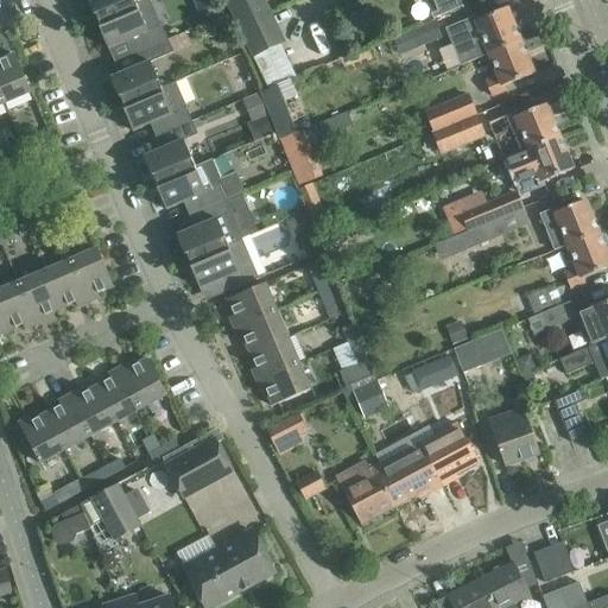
[(96,16),(99,21),(137,6),(150,0),(87,0),(94,17),(96,16)]
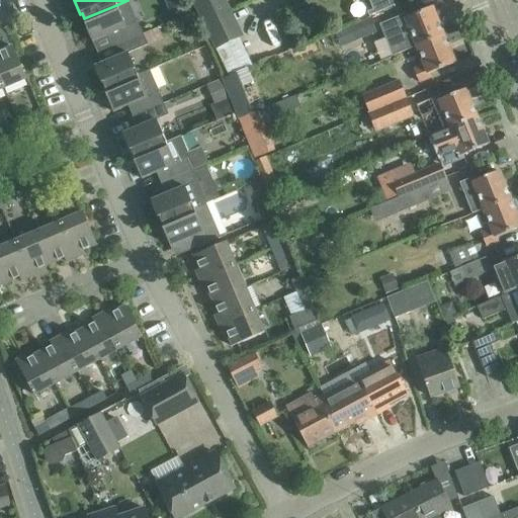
[(183,0),(172,0),(168,2),(175,18),(189,12),(183,0)]
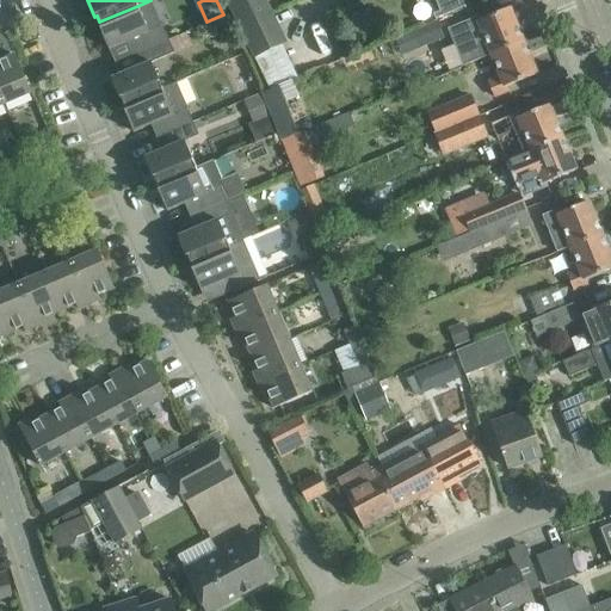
[(258,0),(227,0),(253,57),(279,44),(258,0)]
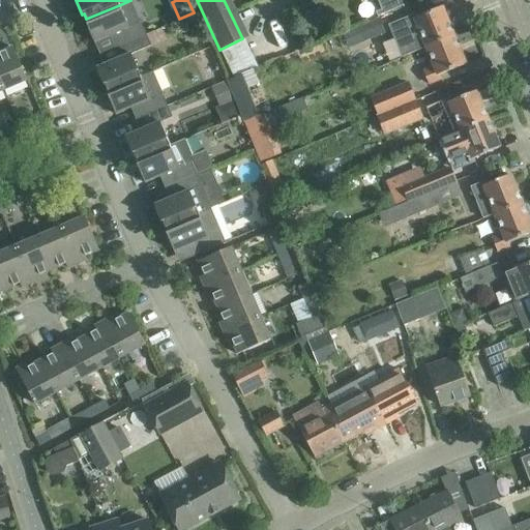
[(377,0),(382,10),(376,13),(378,18),(403,7),(400,0),(377,0)]
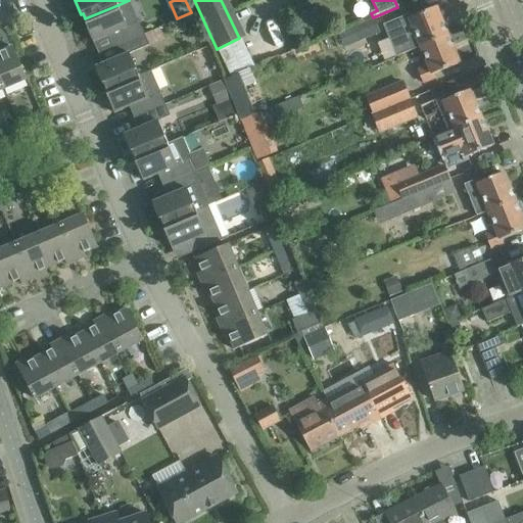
[(113,33),(119,44),(144,34),(139,22),(127,28),(117,5),(85,18),(87,25),(86,25),(93,42),(113,33)]
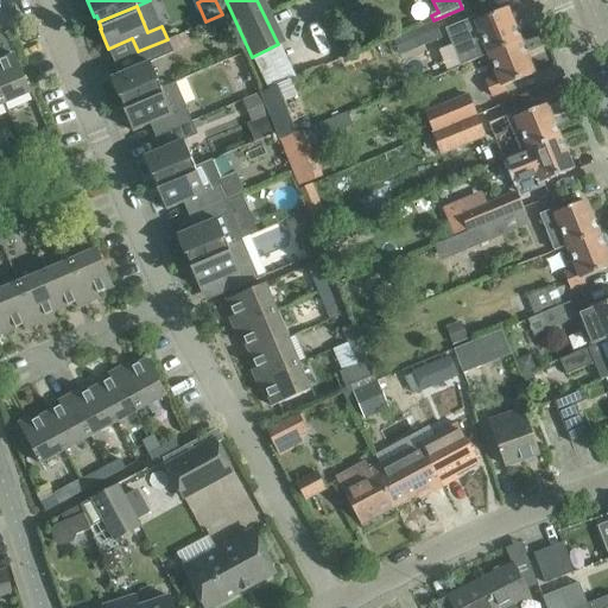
[(489,54),(519,42),(506,8),(477,20),(475,17),(448,27),(450,33),(449,33),(462,65),(489,54)]
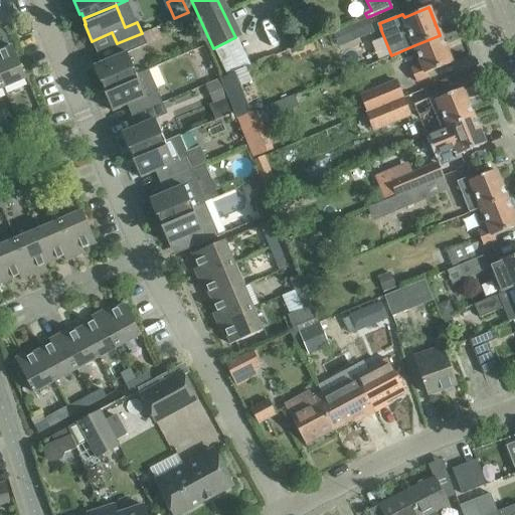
[(278,17),(265,20),(270,45),(284,43),(278,17)]
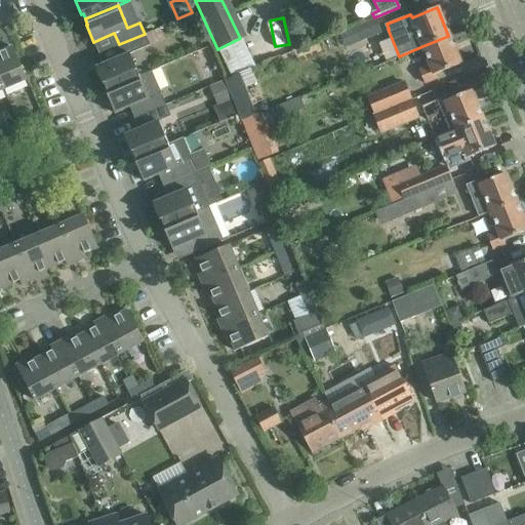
[(359,43),(381,34),(375,18),(353,28),(359,43)]
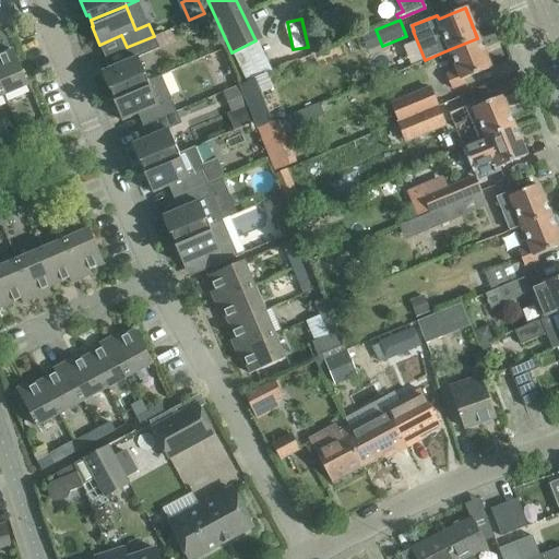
[(110,90),(114,96),(149,81),(139,57),(171,43),(167,32),(154,36),(127,47),(132,59),(102,72),(109,91),(110,90)]
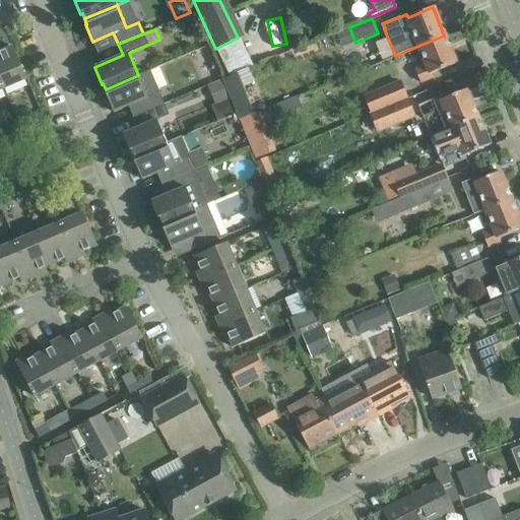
[(456,63),(444,36),(418,46),(427,66),(415,70),(419,82),(433,77),(432,73),(456,63)]
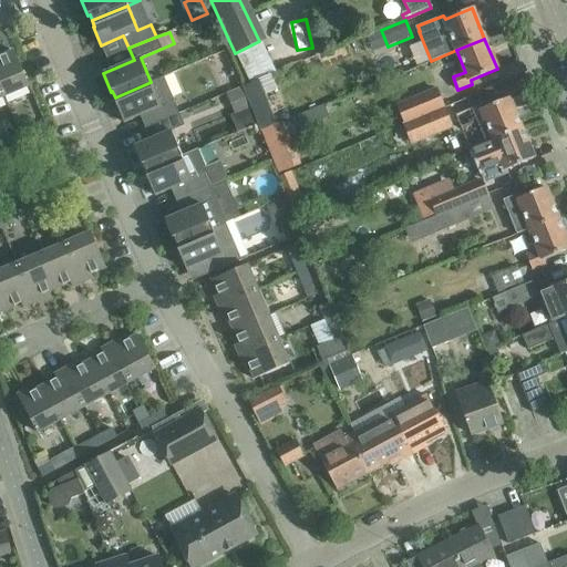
[(0,88),(3,96),(29,85),(14,51),(0,57),(0,88)]
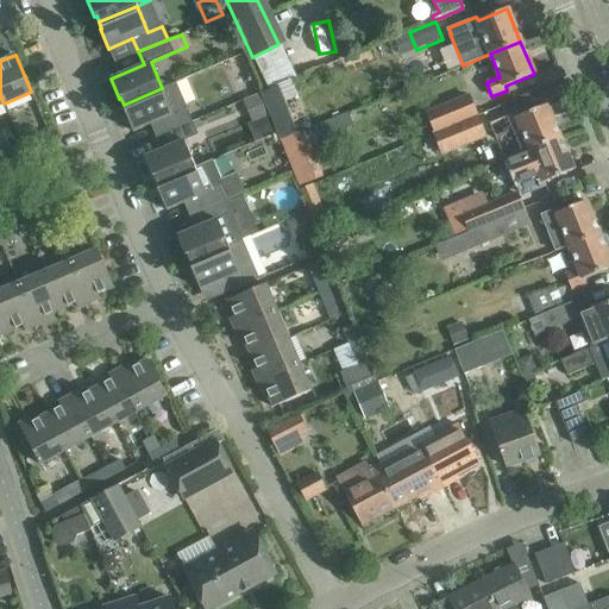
[(157,121),(163,135),(193,121),(176,82),(162,88),(124,105),(126,111),(125,112),(133,131),(157,121)]
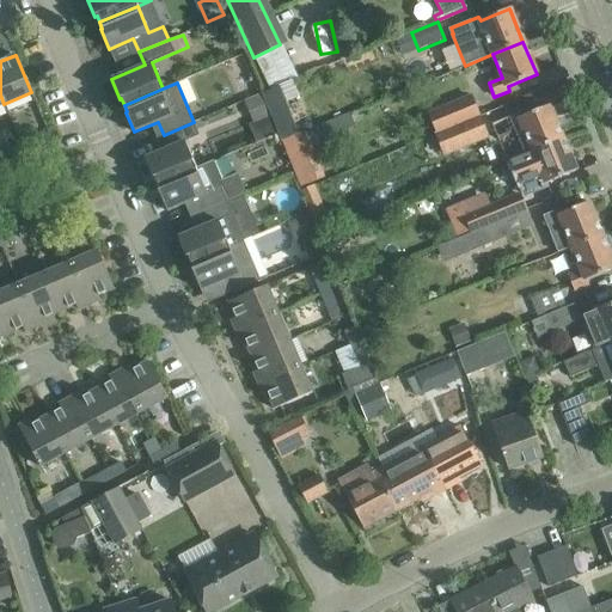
[(269,116),(259,96),(245,102),(254,122),(269,116)]
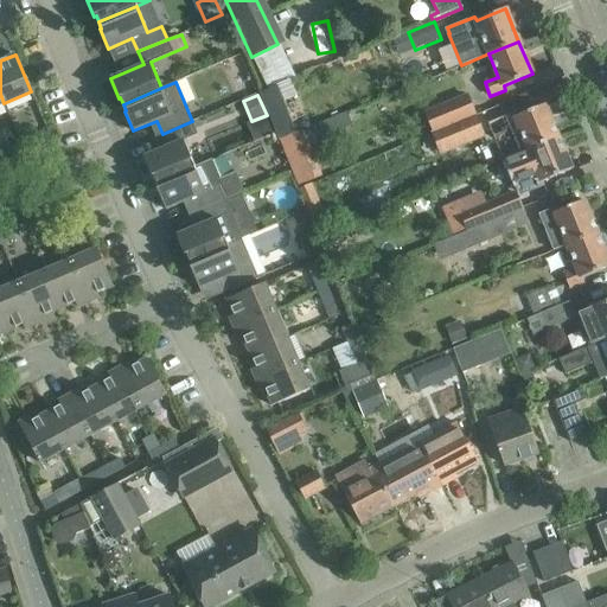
[(433,133),(475,115),(467,95),(425,113),(433,133)]
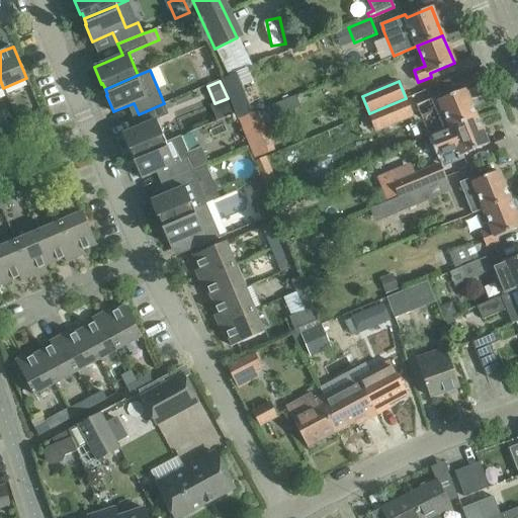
[(453,90),(416,105),(429,137),(450,127),(476,117),(464,89),(455,93),(453,90)]
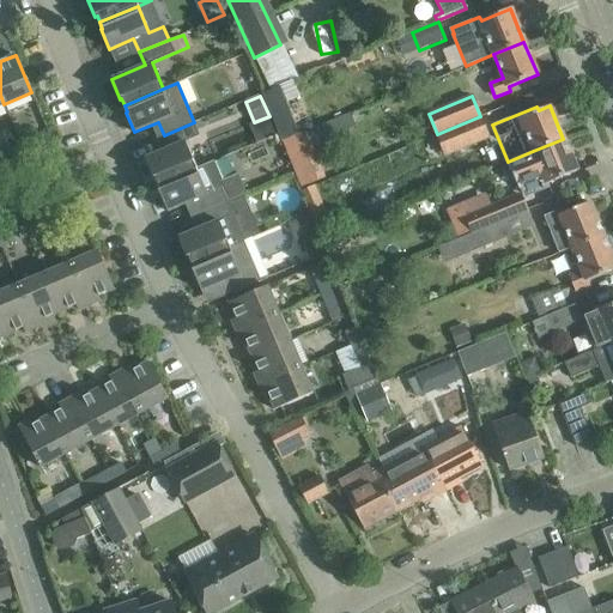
[(341,117),(308,132),(313,144),(354,127),(349,114),(341,117)]
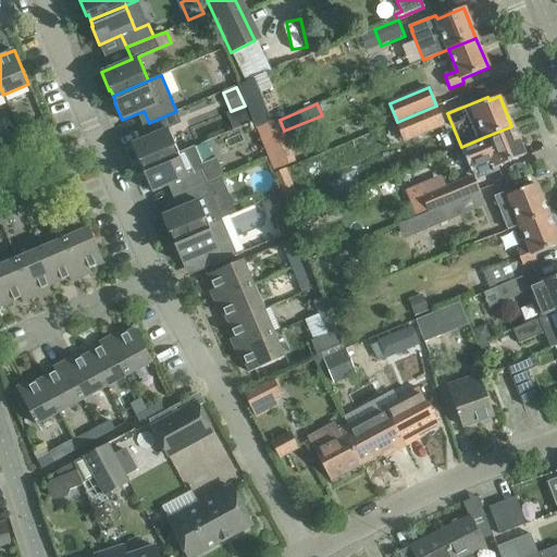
[(436,106),(397,122),(405,140),(444,125),(436,106)]
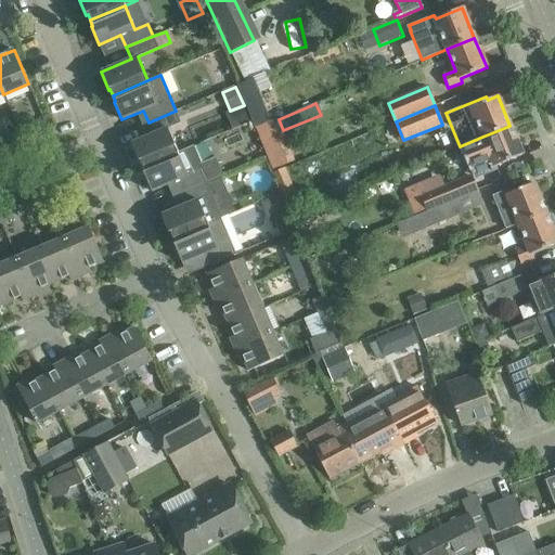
[(141,162),(143,167),(178,152),(168,128),(181,123),(176,111),(149,123),(153,134),(131,143),(139,162),(141,162)]
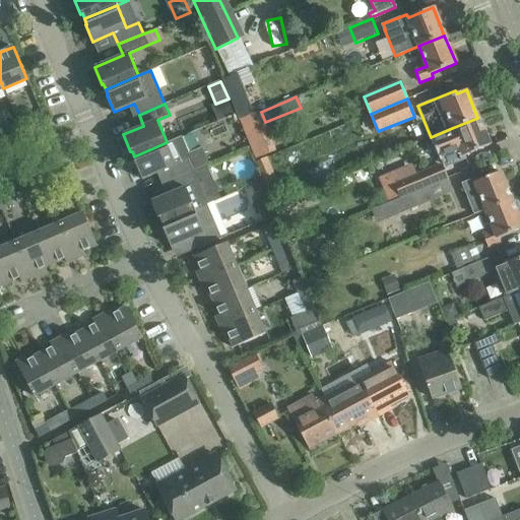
[(261,112),(241,120),(257,157),(276,149),(265,122),(261,112)]
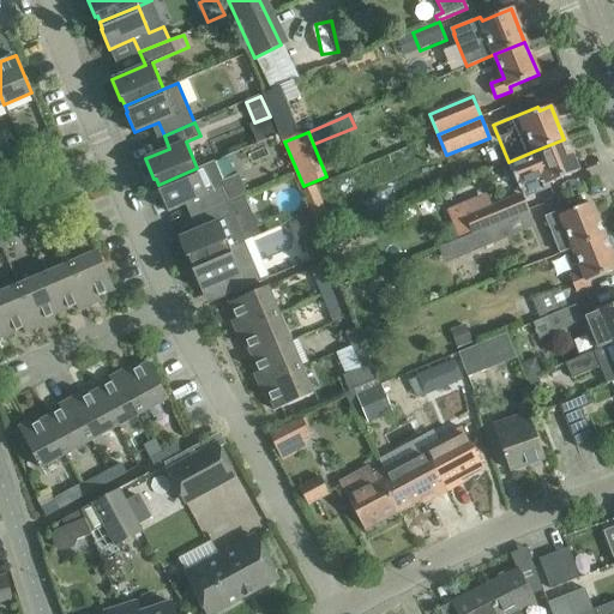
[(36,139),(22,145),(25,155),(40,149),(36,139)]
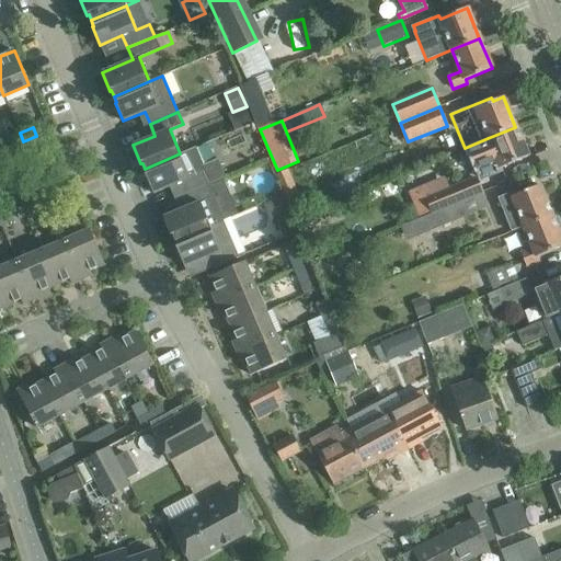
[(515,127),(488,138),(464,148),(472,171),(484,165),(489,176),(503,171),(501,168),(528,157),(515,127)]
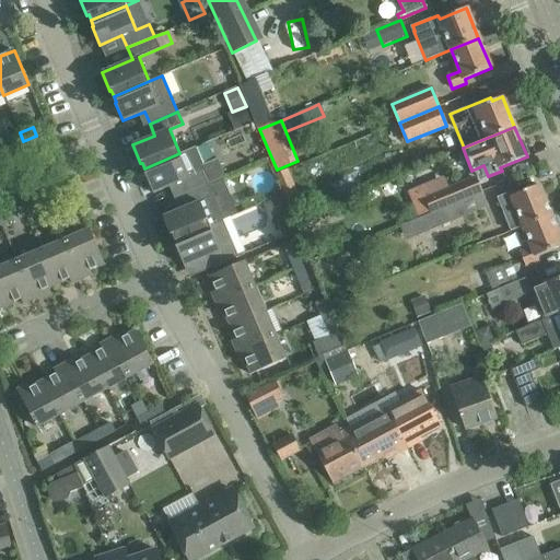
[(23,141),(20,132),(7,138),(11,147),(23,141)]
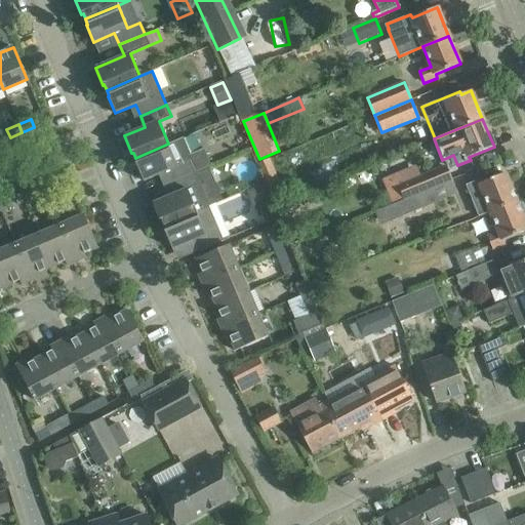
[(164,172),(169,184),(208,167),(211,165),(204,149),(191,154),(184,137),(168,144),(135,158),(137,163),(136,164),(144,182),(164,172)]
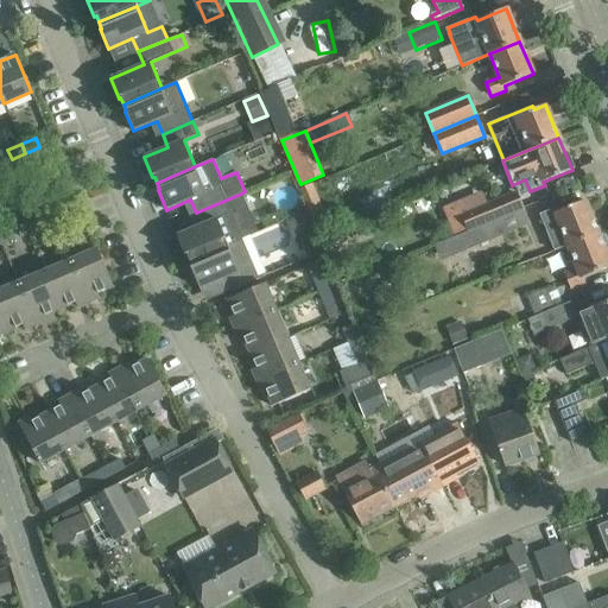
[(514,192),(462,214),(469,230),(483,226),(521,209),(514,192)]
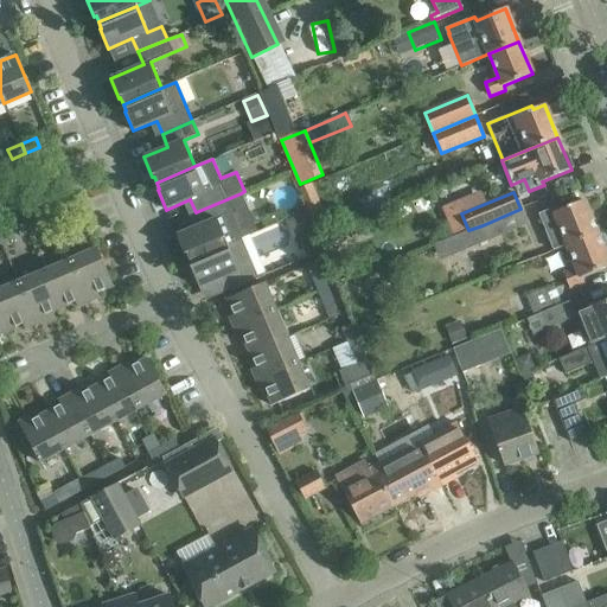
[(190,261),(242,238),(257,232),(241,193),(196,212),(200,225),(177,235),(185,255),(187,255),(190,261)]
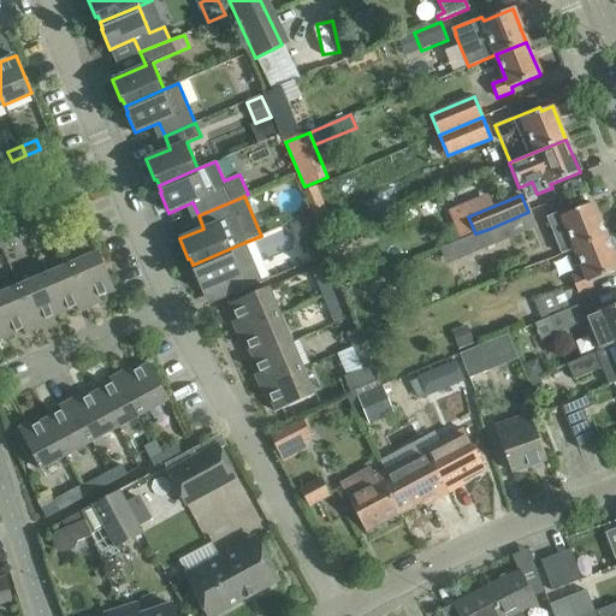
[(48,208),(53,219),(66,213),(63,202),(48,208)]
